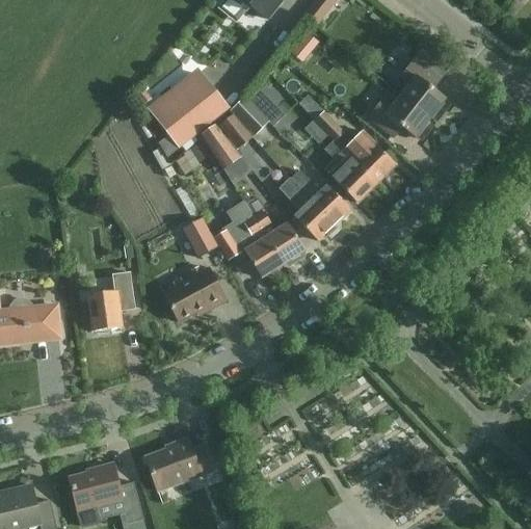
[(234,0),(245,8),(249,3),(266,18),(281,0),(234,0)]
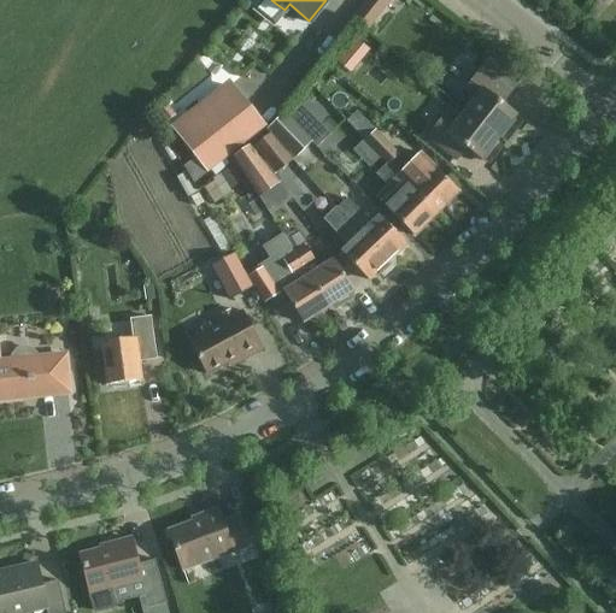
[(368,25),(388,0),(364,0),(353,13),(368,25)]
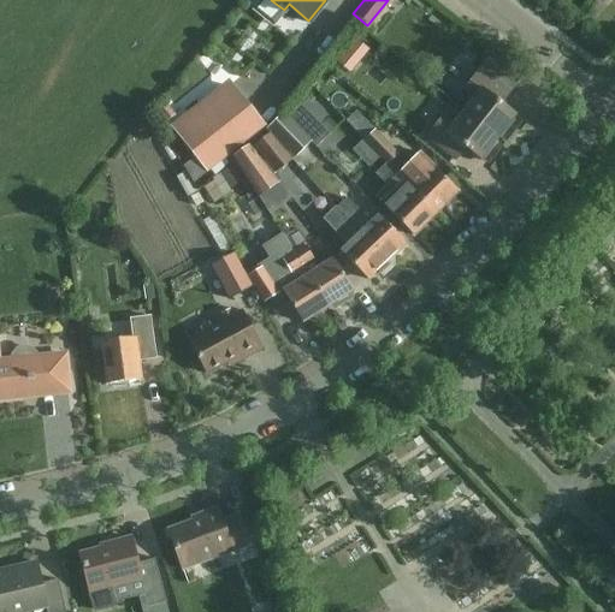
[(343,43),(327,63),(346,78),(362,59),(343,43)]
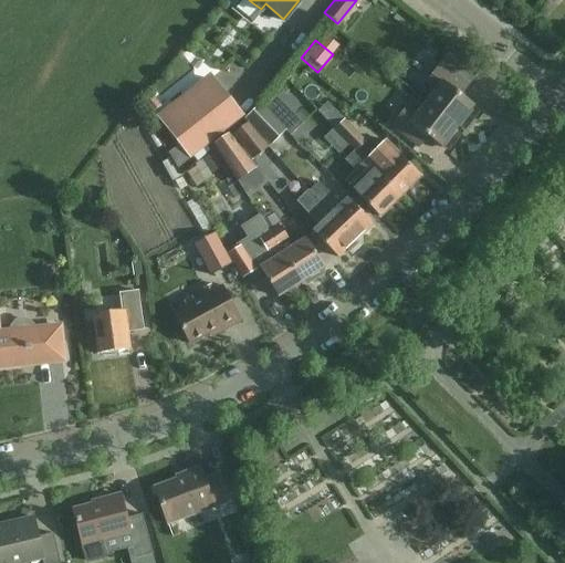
[(436,91),(427,101),(458,125),(474,104),(461,94),(469,83),(440,60),(424,81),(436,91)]
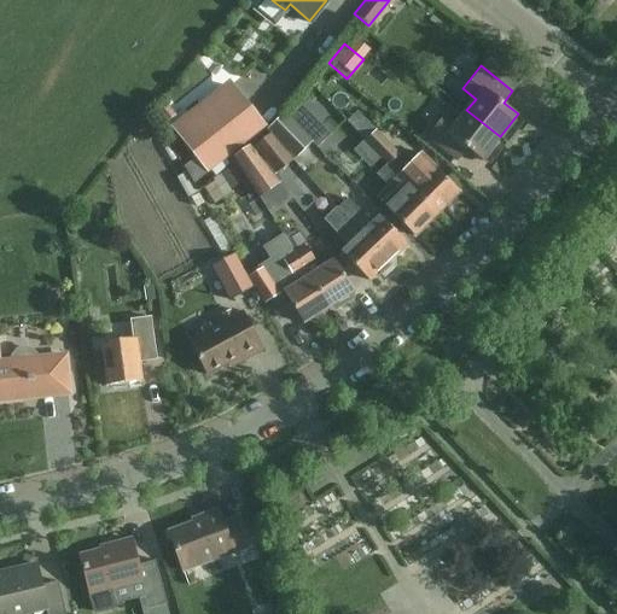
[(207,170),(265,124),(233,86),(176,132),(207,170)]
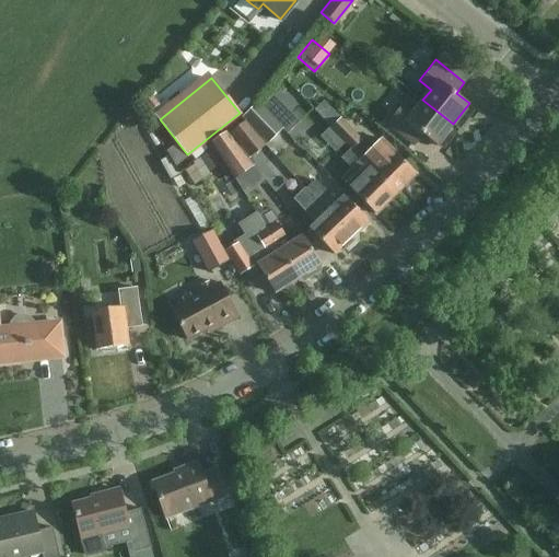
[(149,90),(140,95),(148,107),(156,102),(149,90)]
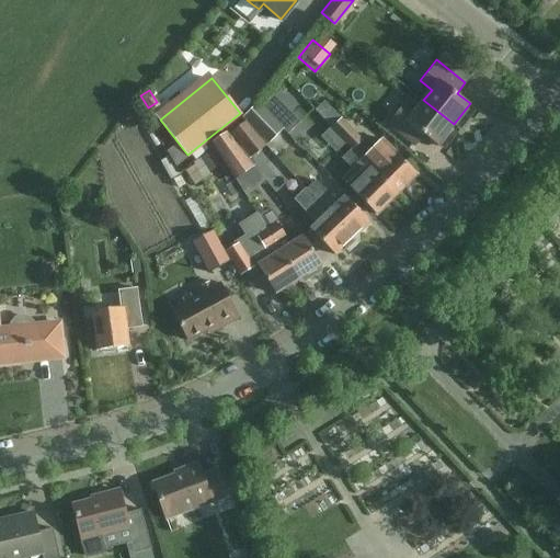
[(271,90),(259,101),(277,120),(276,121),(282,127),(287,132),(299,120),(288,109),(271,90)]
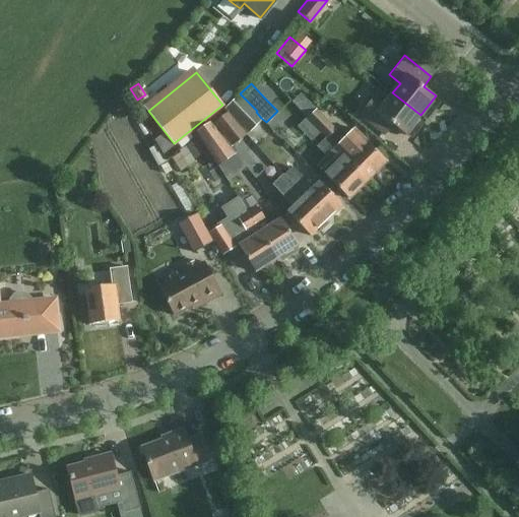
[(256,112),(257,111),(239,92),(224,107),(248,131),(261,118),(256,112)]
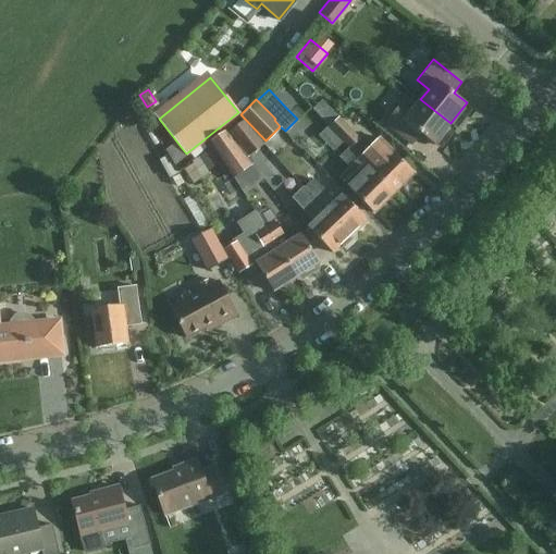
[(451,123),(420,99),(411,111),(402,103),(386,123),(412,144),(420,133),(434,144),(451,123)]
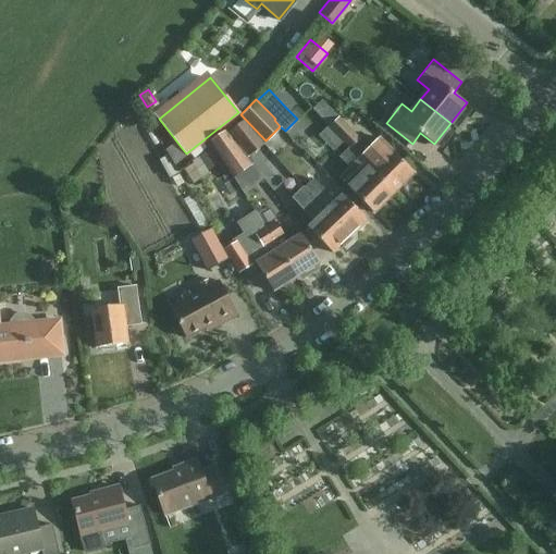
[(358,156),(358,157),(393,191),(412,171),(378,136),(367,147),(359,138),(337,115),(328,124),(348,146),(349,147),(358,156)]
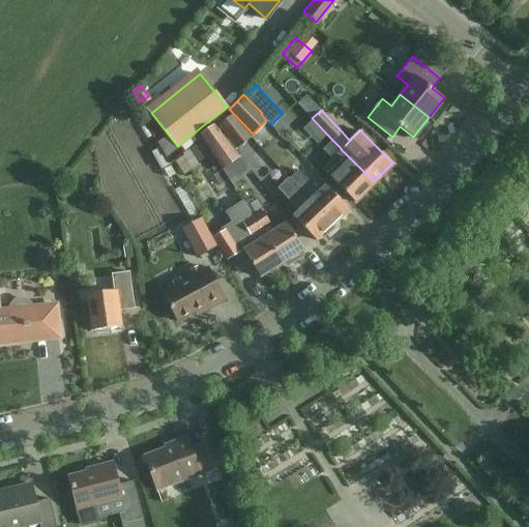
[(218,123),(236,146),(248,136),(231,113),(218,123)]
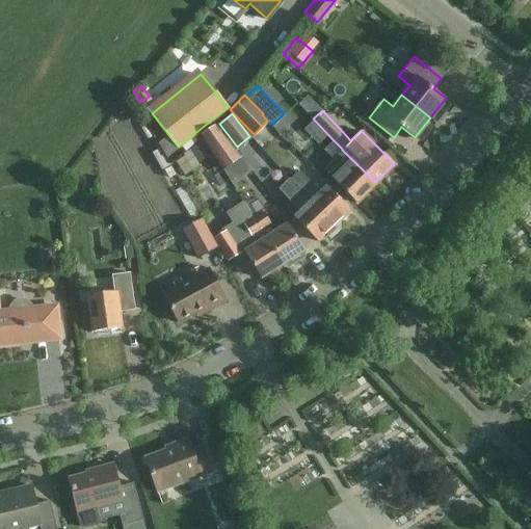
[(241,156),(214,123),(200,133),(221,168),(241,156)]
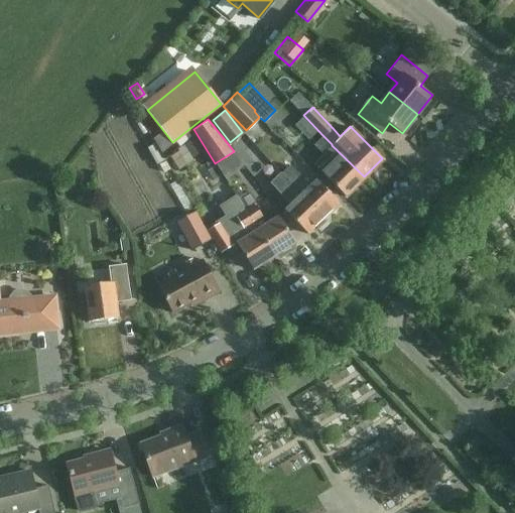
[(332,144),(324,136),(323,135),(313,144),(324,153),(313,163),(345,196),(364,176),(332,145),(332,144)]
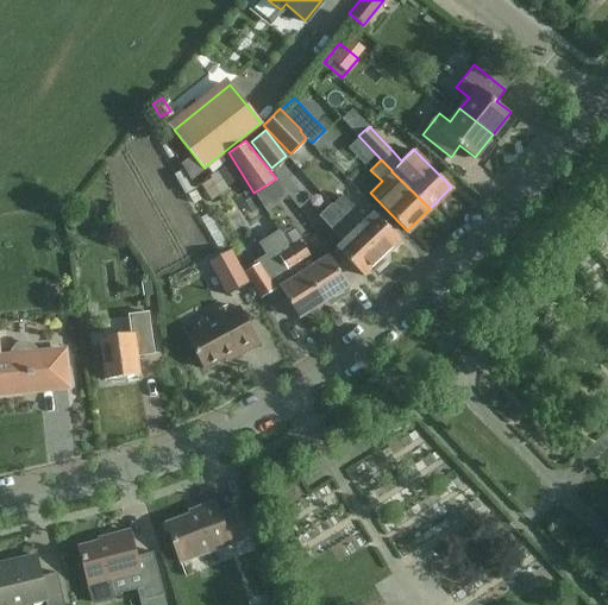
[(194,162),(186,169),(196,183),(206,177),(194,162)]
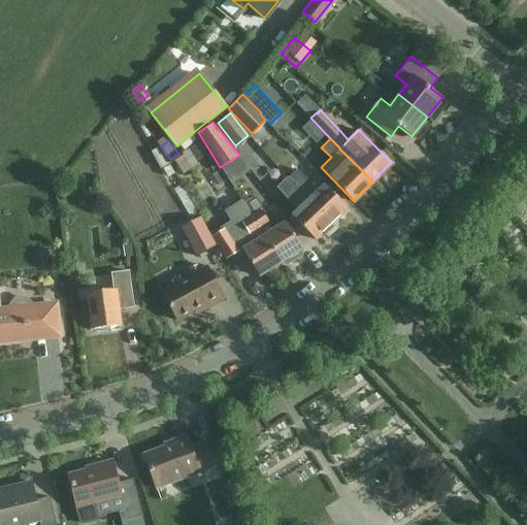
[(198,140),(189,146),(197,159),(206,153),(198,140)]
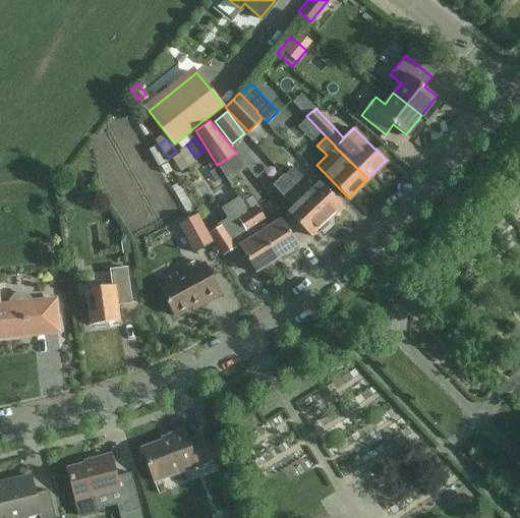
[(181,152),(172,157),(180,169),(194,160),(185,146),(179,150),(181,152)]
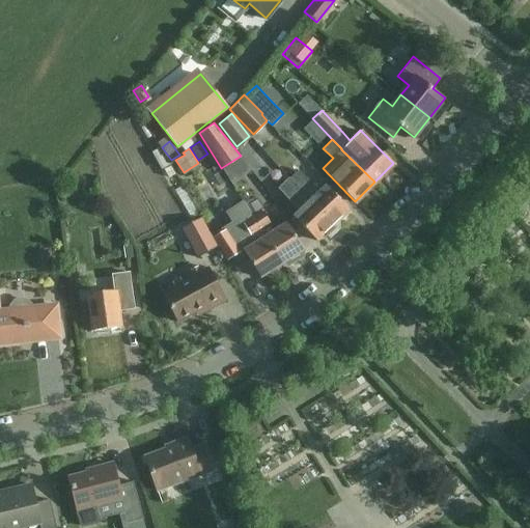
[(288,177),(297,187),(332,223),(349,207),(325,183),(317,190),(306,177),(298,168),(288,177)]
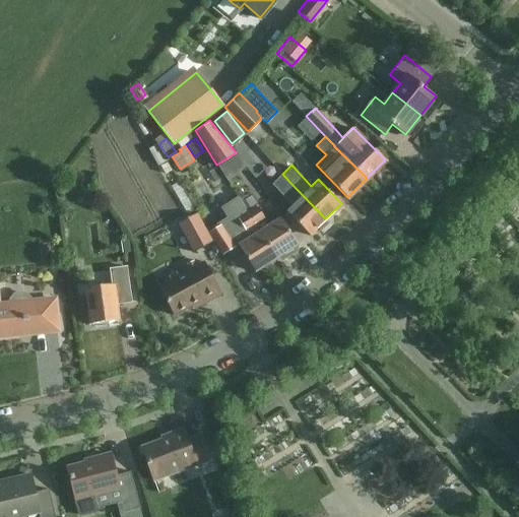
[(216,166),(208,171),(214,180),(222,176),(216,166)]
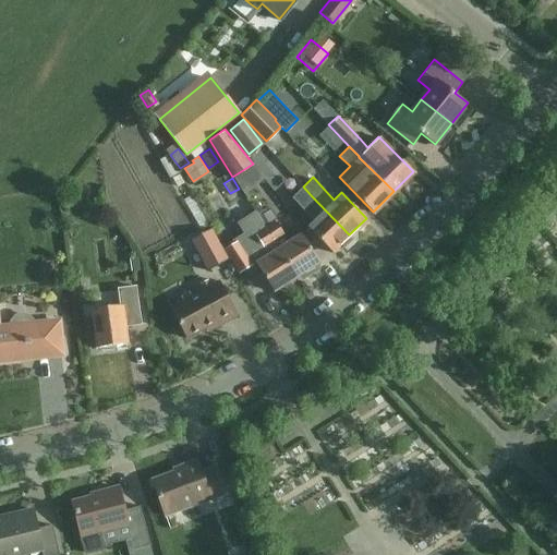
[(303,186),(292,196),(302,206),(314,218),(306,226),(331,251),(349,234),(312,196),(303,186)]
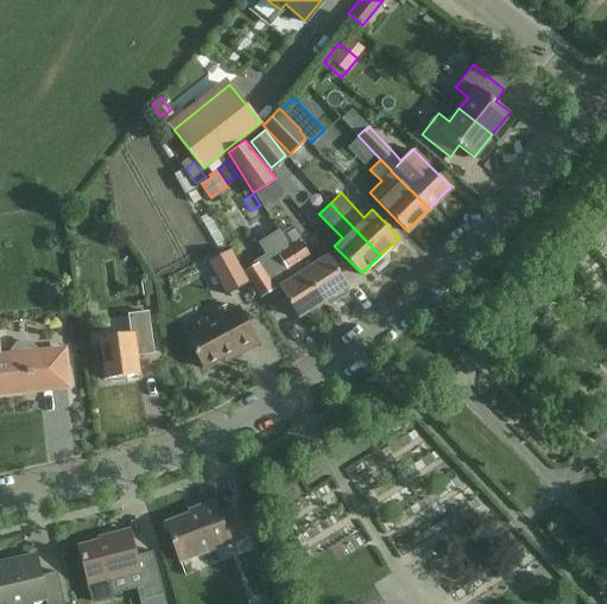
[(265,252),(242,266),(259,296),(272,287),(273,287),(278,285),(298,316),(323,300),(288,246),(284,240),(265,252)]
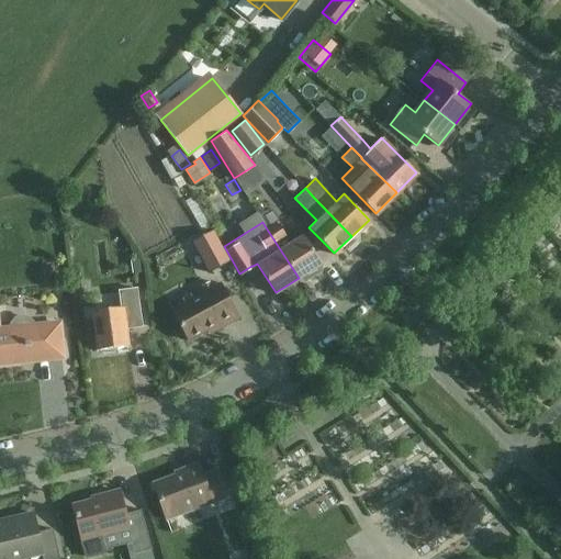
[(277,222),(266,227),(299,278),(307,271),(311,275),(321,269),(320,265),(321,264),(303,234),(290,243),(277,222)]
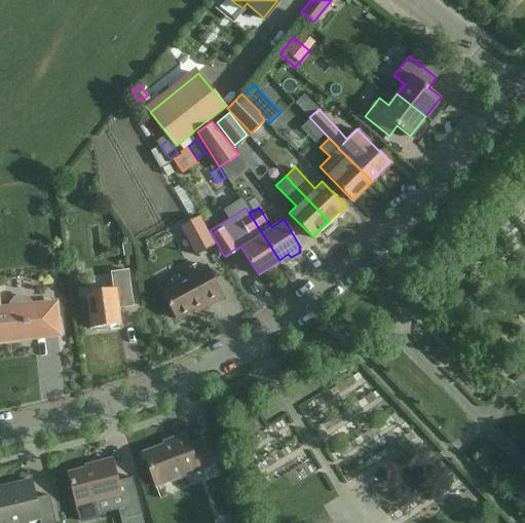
[(121,241),(123,254),(132,253),(129,240),(121,241)]
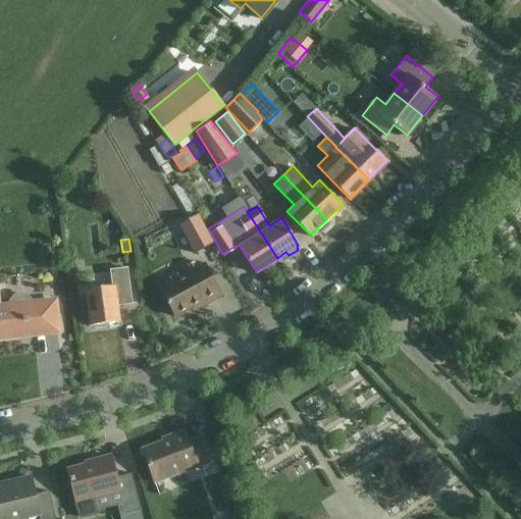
[(159,286),(174,314),(198,302),(200,306),(221,294),(204,261),(159,286)]
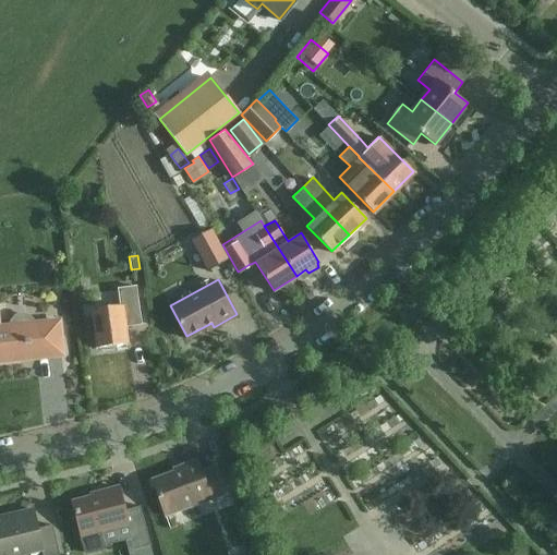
[(120,304),(92,308),(97,346),(98,346),(103,349),(112,347),(114,344),(126,342),(123,324),(140,322),(135,285),(118,287),(120,304)]
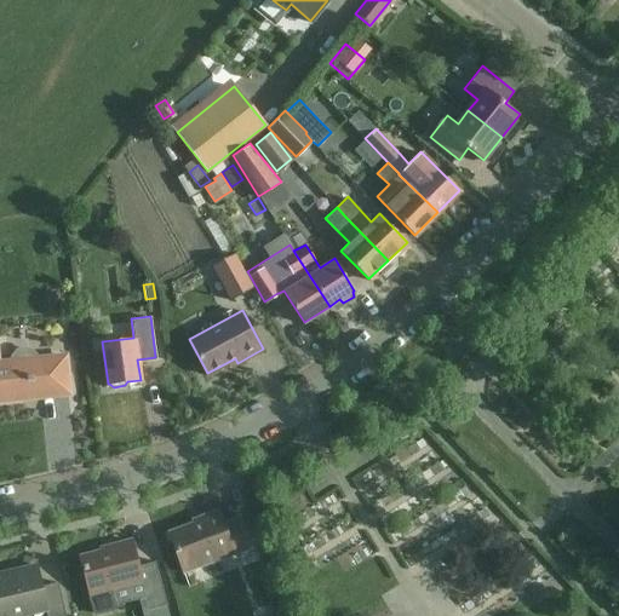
[(69,392),(64,355),(36,357),(35,357),(34,352),(29,347),(22,347),(16,349),(12,355),(11,360),(0,361),(0,397),(21,395),(23,397),(38,396),(39,392),(67,390),(67,392),(69,392)]
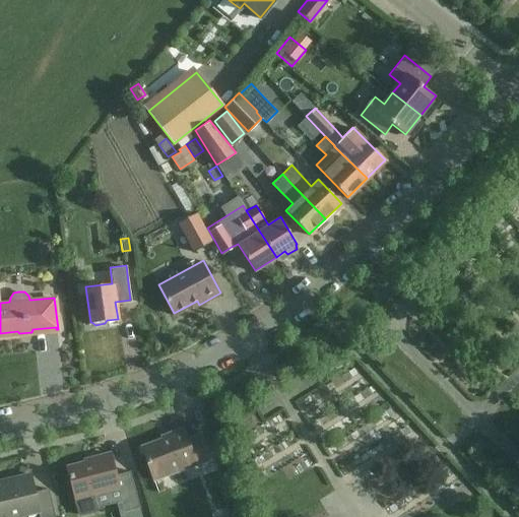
[(314,431),(358,404),(349,392),(306,418),(314,431)]
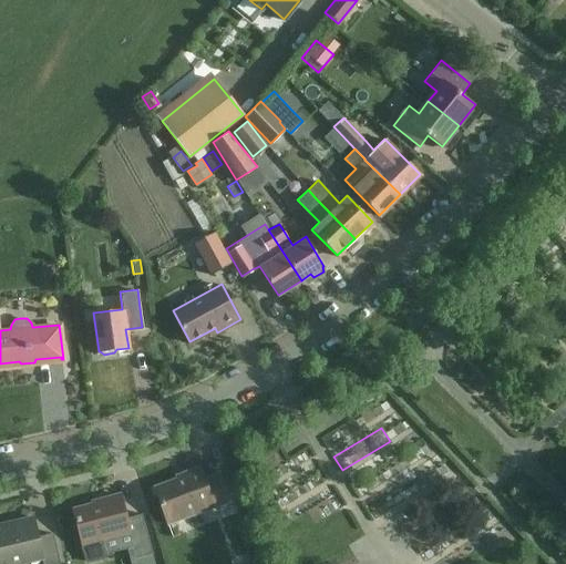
[(183,475),(153,486),(167,522),(229,499),(219,472),(204,478),(199,465),(182,472),(183,475)]
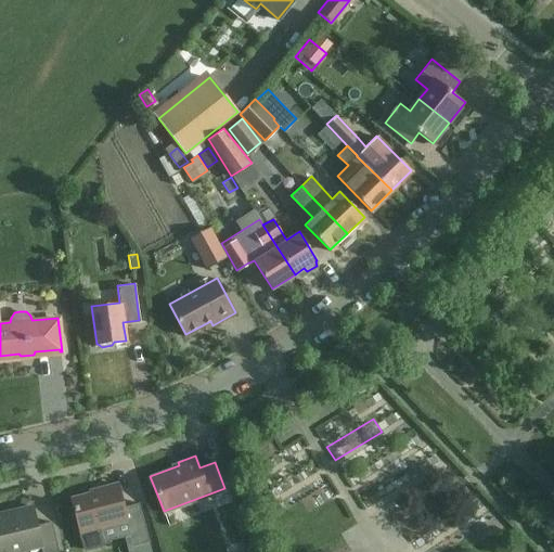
[(104,544),(100,526),(125,520),(131,546),(149,541),(139,501),(123,505),(117,483),(98,488),(99,490),(72,498),(80,531),(79,531),(84,550),(104,544)]
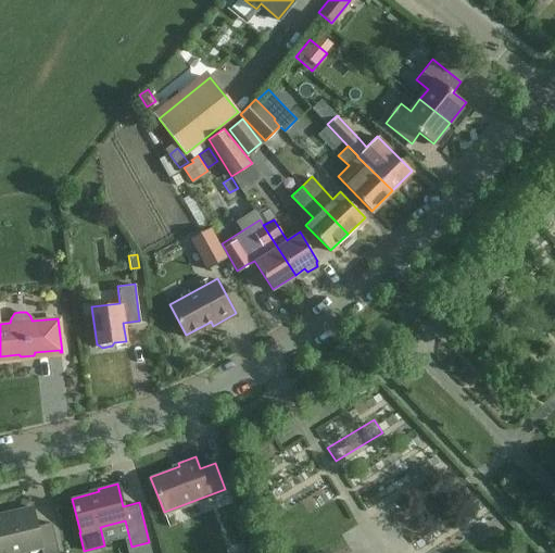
[(10,515),(0,517),(0,552),(9,552),(40,547),(41,552),(59,552),(51,522),(36,525),(33,506),(9,511),(10,515)]
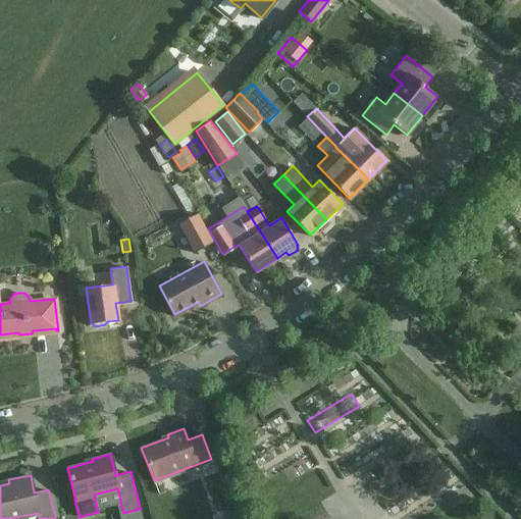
[(229,518),(227,508),(215,510),(217,518),(229,518)]
